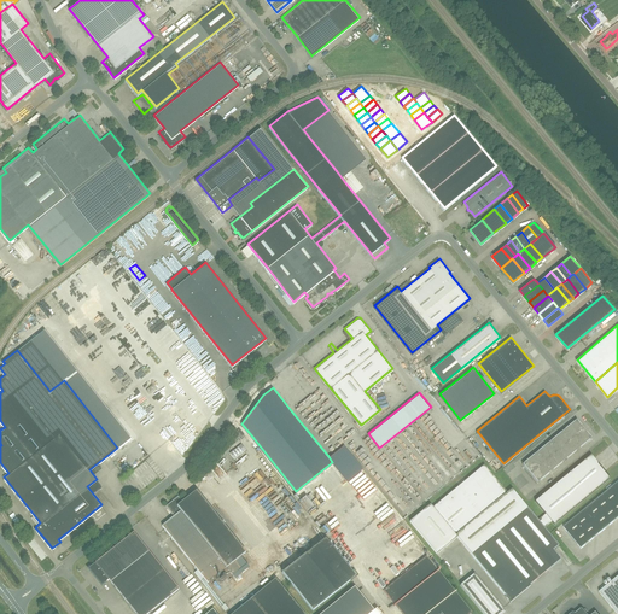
[(577,432),(584,426),(577,416),(570,422),(577,432)]
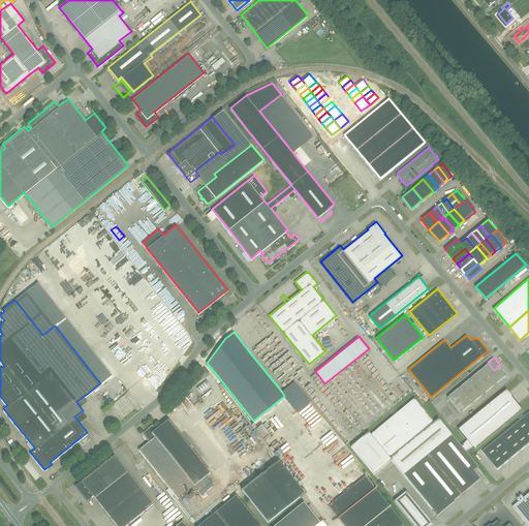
[(488,362),(481,367),(489,374),(494,370),(488,362)]
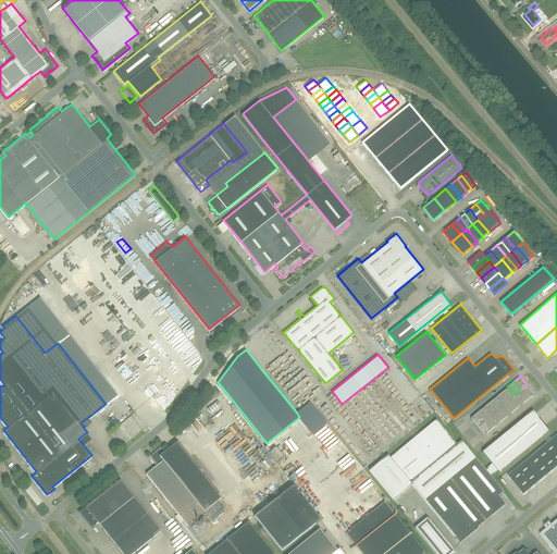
[(533,393),(527,384),(520,390),(527,397),(533,393)]
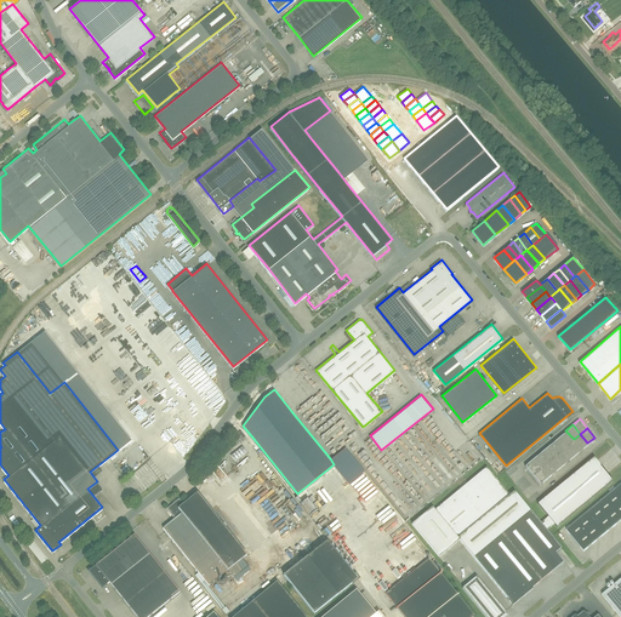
[(574,439),(565,430),(559,435),(567,445),(574,439)]
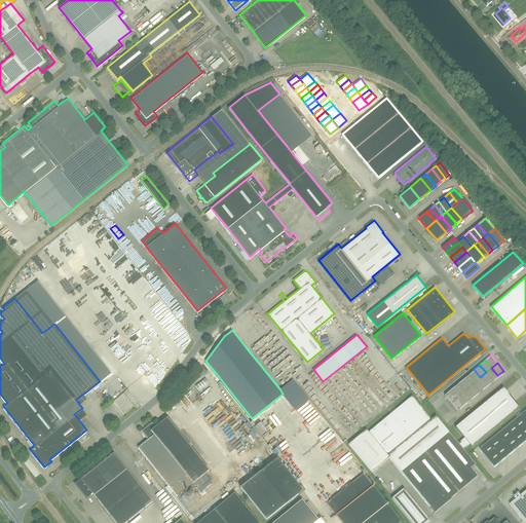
[(486,372),(492,380),(497,375),(491,368),(486,372)]
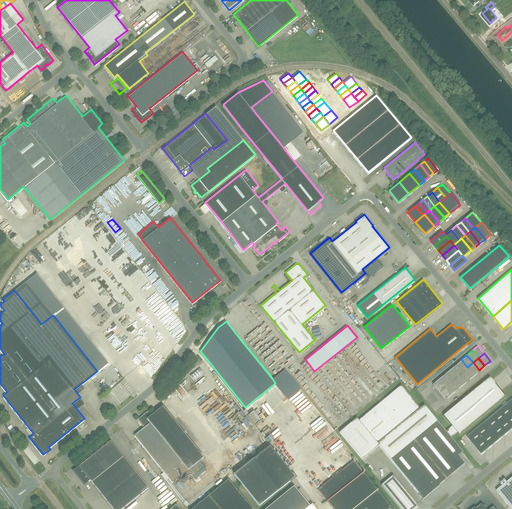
[(461,359),(455,364),(461,371),(467,367),(461,359)]
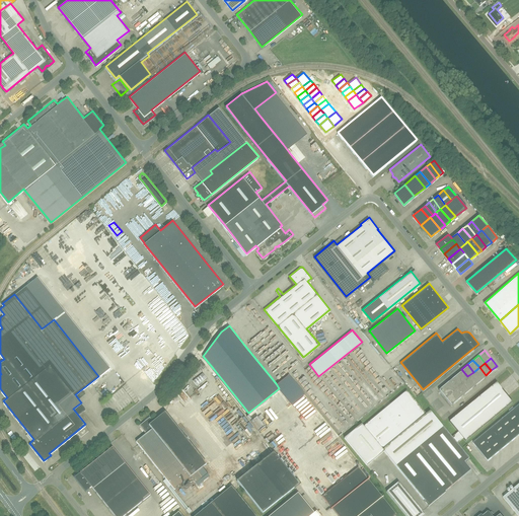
[(473,372),(479,379),(486,375),(479,367),(473,372)]
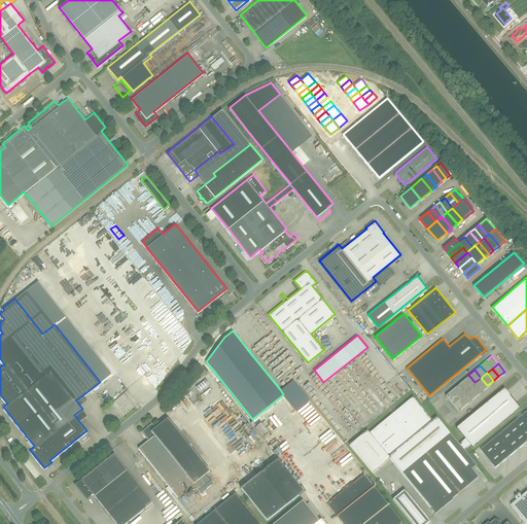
[(475,382),(468,375),(463,379),(469,387),(475,382)]
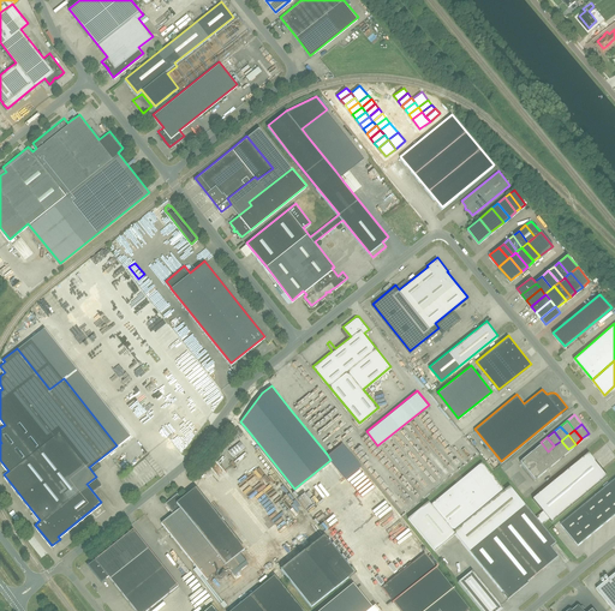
[(145,442),(141,443),(138,439),(137,439),(144,453),(150,450),(145,442)]
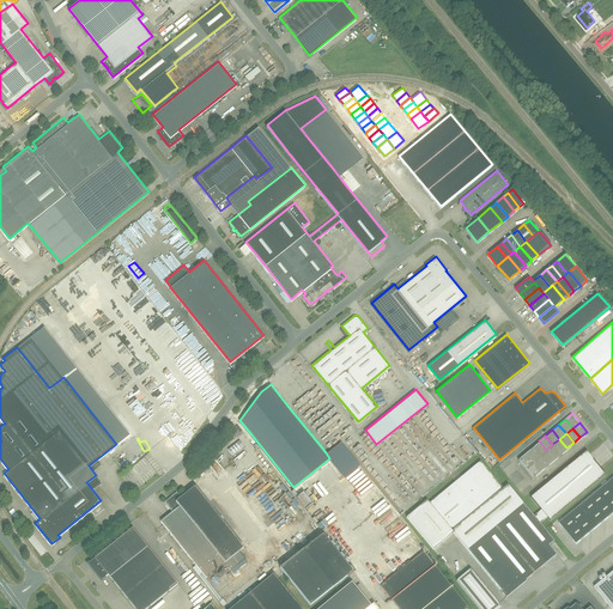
[(232,452),(244,443),(240,438),(228,446),(232,452)]
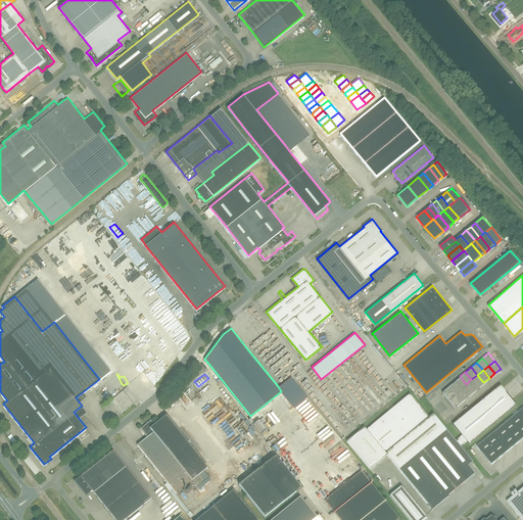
[(471,379),(478,387),(483,382),(477,375),(471,379)]
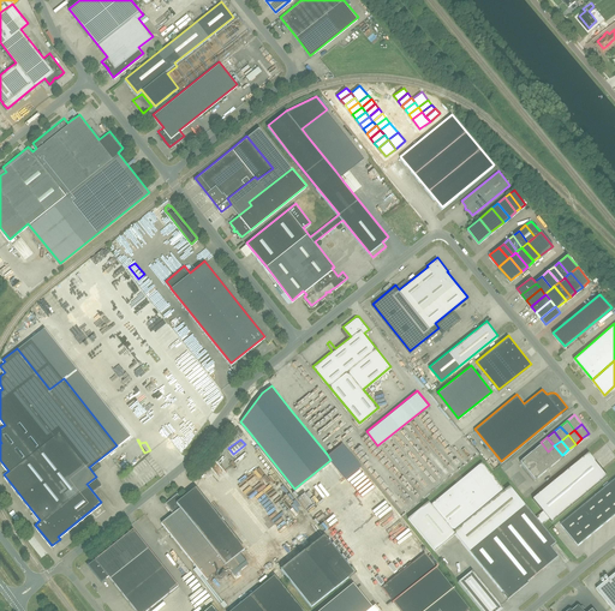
[(541,456),(548,451),(541,442),(533,448),(541,456)]
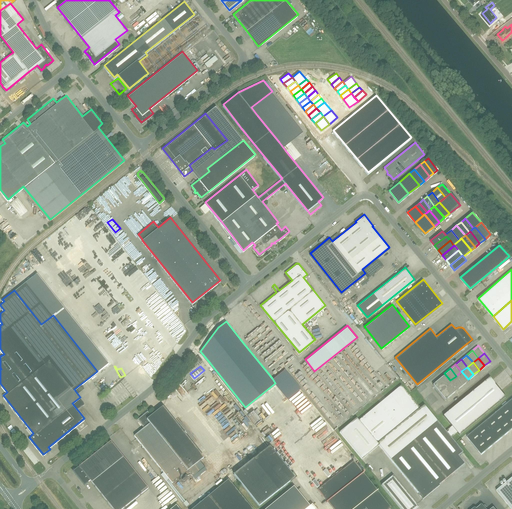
[(456,376),(462,384),(468,379),(461,371),(456,376)]
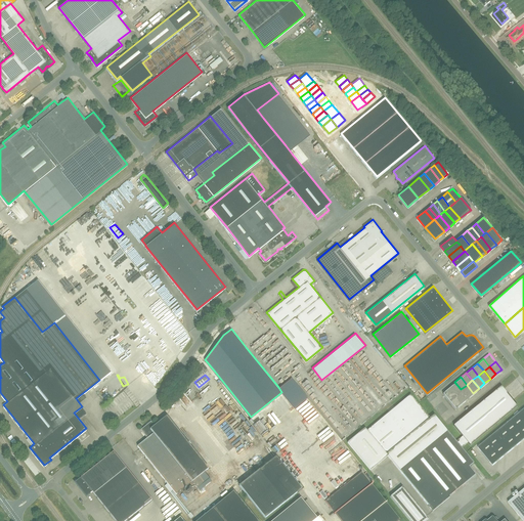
[(455,394),(461,389),(454,382),(448,386),(455,394)]
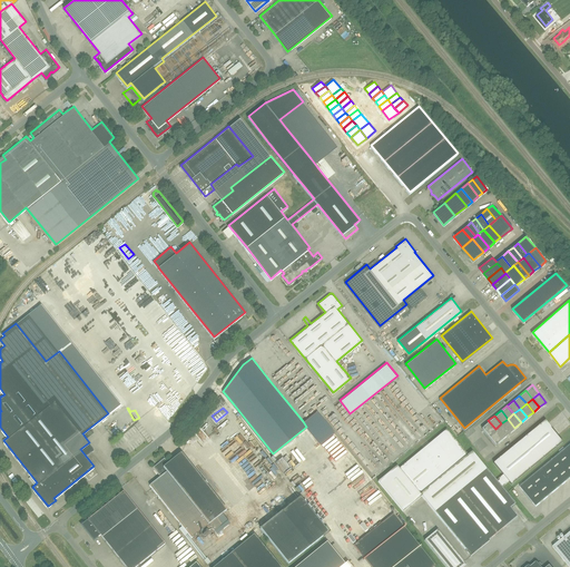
[(219,426),(223,430),(234,422),(229,417),(219,426)]
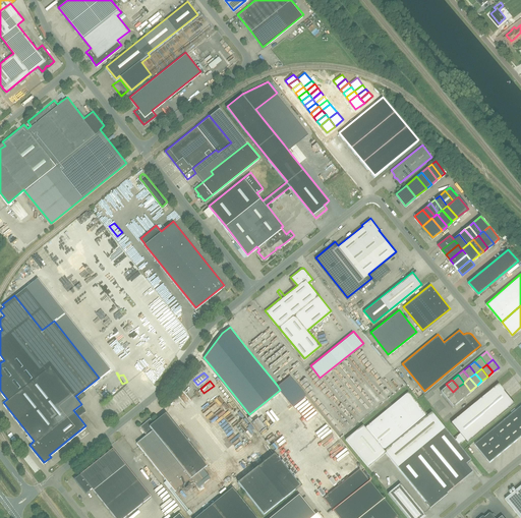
[(460,432),(465,438),(467,441),(515,401),(499,382),(451,420),(460,432)]
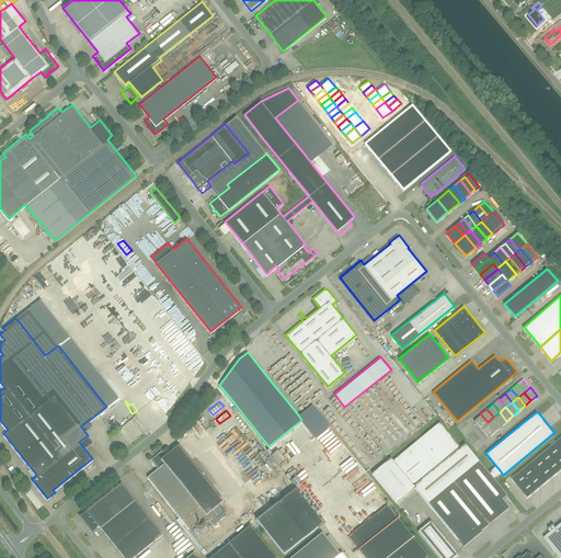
[(493,417),(501,425),(506,421),(500,412),(493,417)]
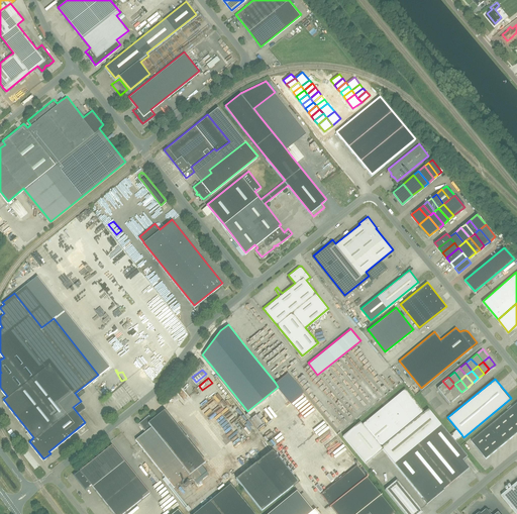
[(449,389),(442,381),(437,386),(443,394),(449,389)]
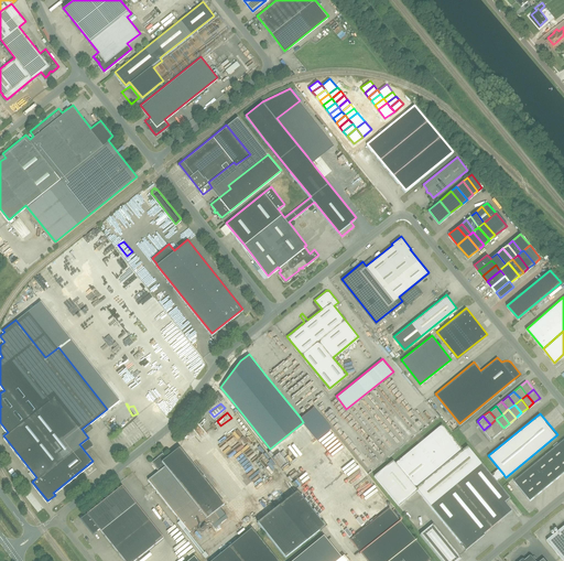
[(490,424),(497,433),(503,428),(496,419),(490,424)]
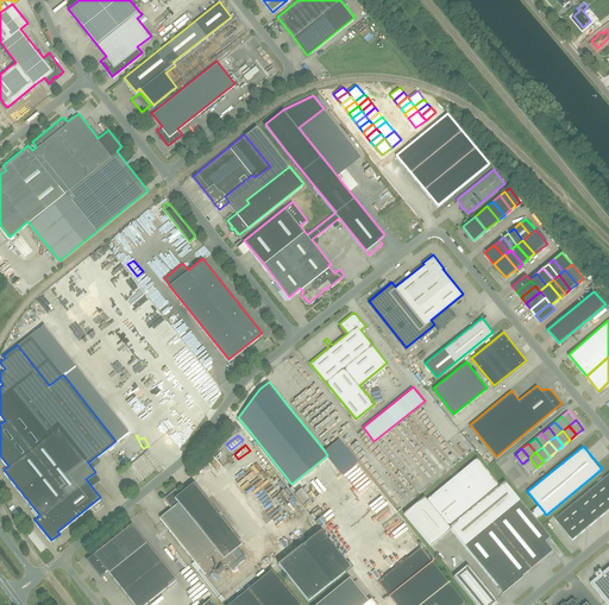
[(450,525),(502,590),(552,548),(545,539),(551,535),(504,479),(500,483),(477,455),(426,497),(424,495),(405,511),(431,542),(450,525)]
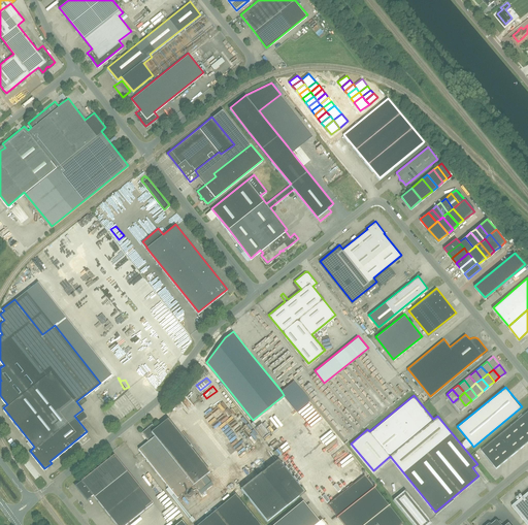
[(465,405),(459,397),(453,402),(459,409),(465,405)]
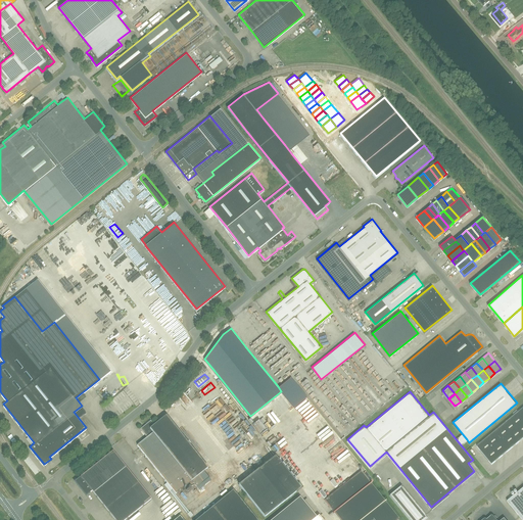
[(312,404),(299,412),(302,415),(315,407),(312,404)]
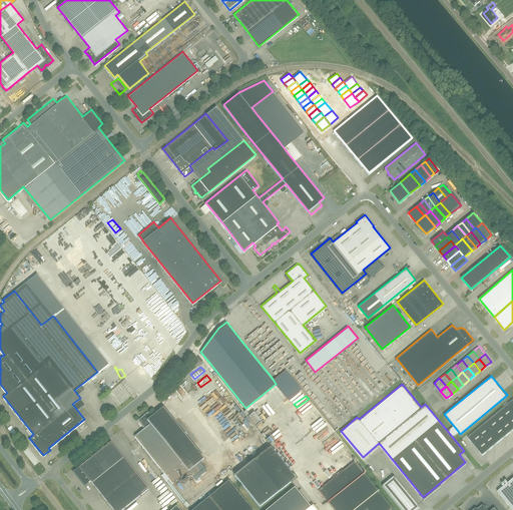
[(512,398),(472,432),(468,435),(482,453),(512,427),(512,398)]
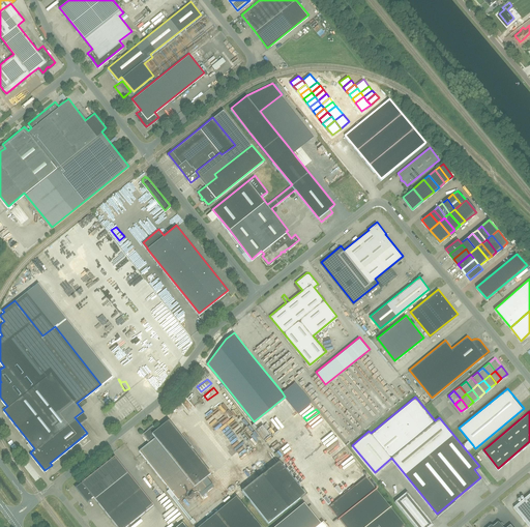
[(169,418),(160,425),(157,427),(156,428),(153,423),(148,428),(150,430),(144,434),(147,438),(149,441),(139,448),(169,486),(174,493),(178,498),(194,485),(206,475),(211,471),(169,418)]
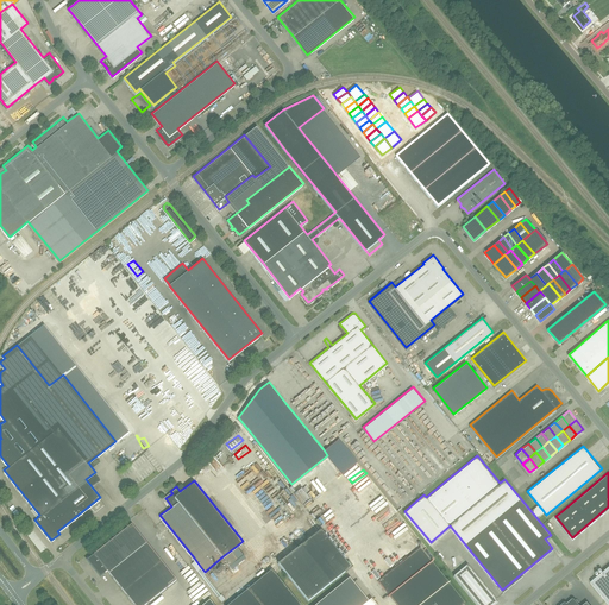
[(320,528),(301,543),(278,561),(308,599),(350,566),(336,547),(355,533),(339,514),(320,528)]
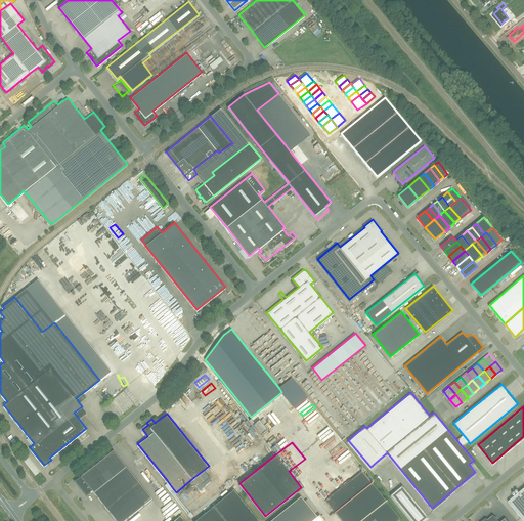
[(92,489),(117,520),(122,520),(151,497),(126,466),(114,449),(77,478),(77,481),(85,492),(88,492),(92,489)]
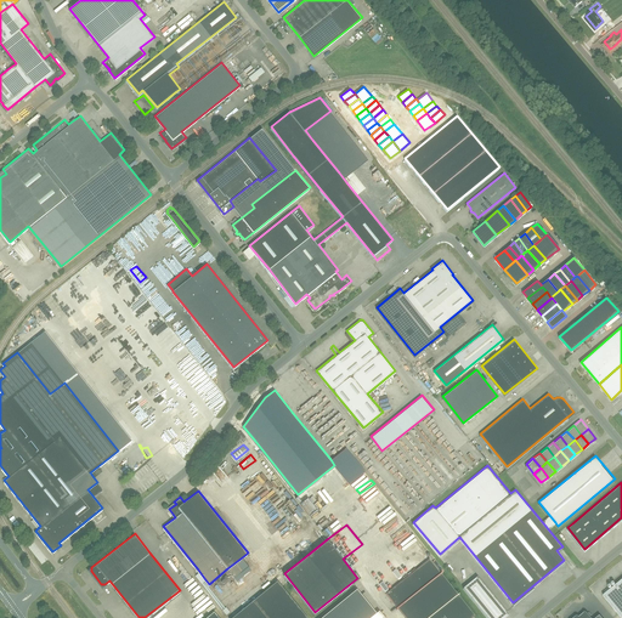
[(469,617),(475,614),(429,556),(386,591),(407,617),(469,617)]
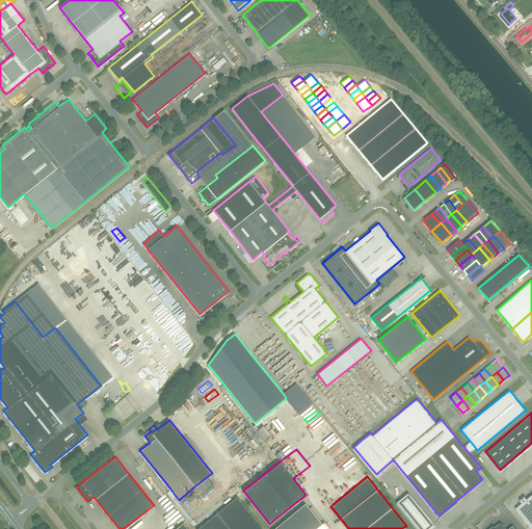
[(408,492),(396,502),(418,528),(428,528),(434,524),(408,492)]
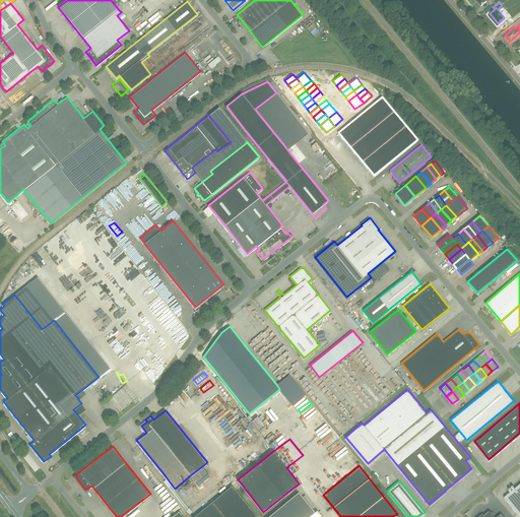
[(519,482),(504,496),(519,515),(519,482)]
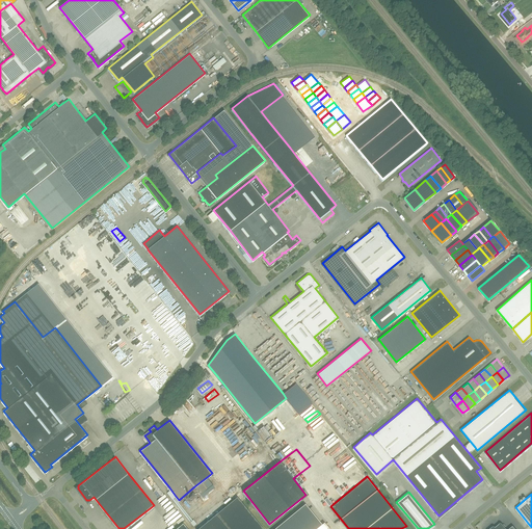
[(262,528),(263,528),(237,496),(196,528),(262,528)]
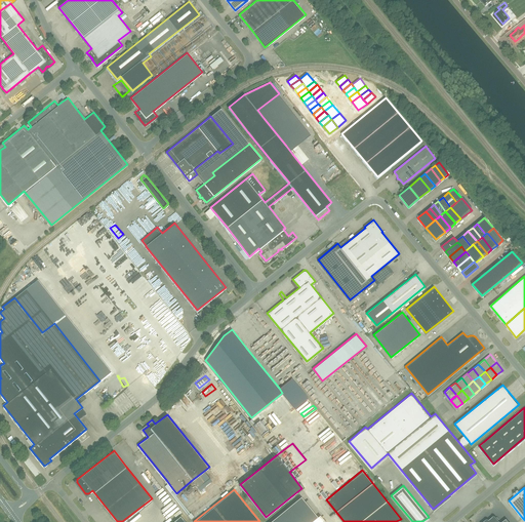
[(325,521),(320,515),(318,517),(301,496),(270,521),(186,521),(180,516),(172,521),(325,521)]
